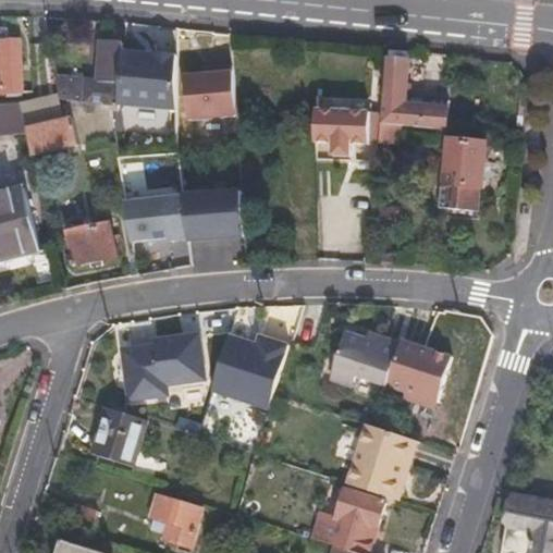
[(121,56),(124,40),(101,39),(97,75),(52,71),(56,100),(99,105),(105,107),(109,107),(121,56)]
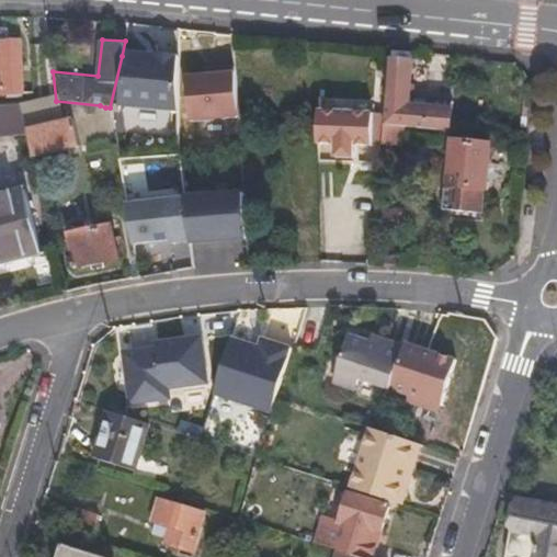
[(0,56),(0,95),(25,92),(22,42),(7,43),(7,55),(0,56)]
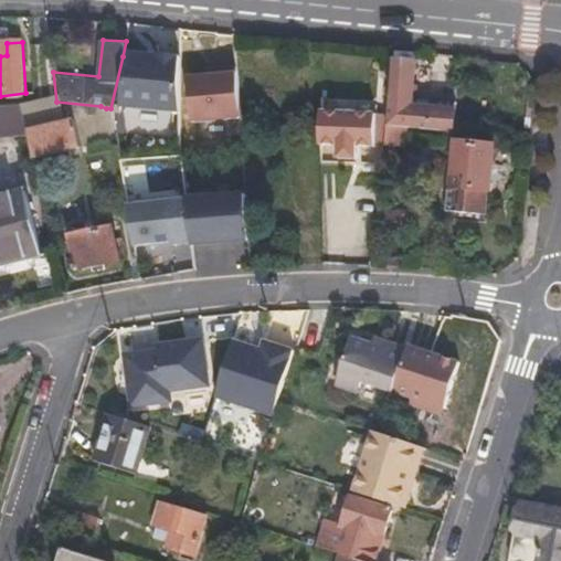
[(414,106),(421,52),(392,50),(387,113),(384,128),(402,128),(402,115),(394,114),(395,105),(414,106)]
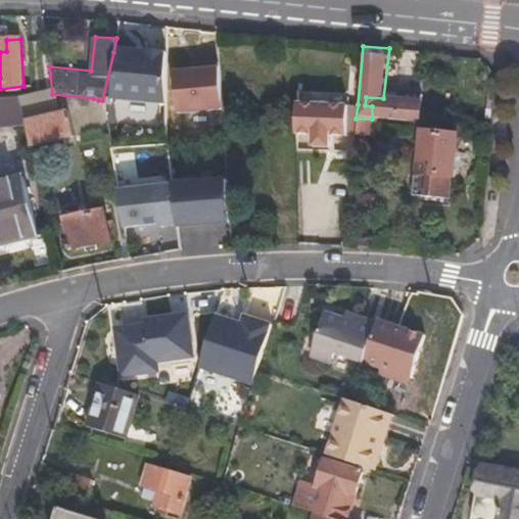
[(143,54),(113,52),(102,100),(162,105),(162,54),(143,52),(143,54)]
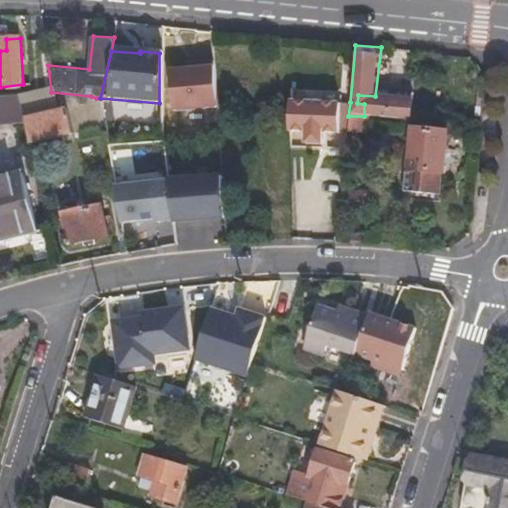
[(185,69),(165,71),(169,111),(213,108),(209,62),(184,64),(185,69)]
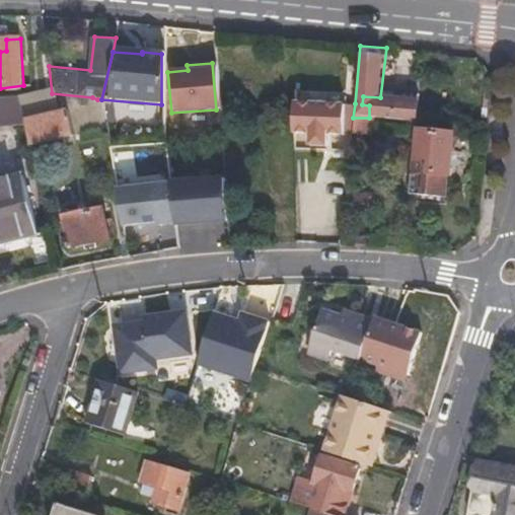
[(393,120),(408,120),(410,93),(396,92),(393,120)]
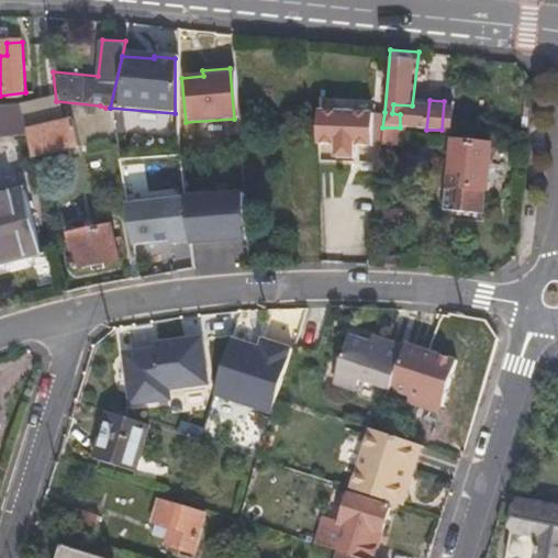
[(37,159),(111,137),(105,108),(100,105),(73,112),(74,119),(32,131),(33,134),(37,159)]
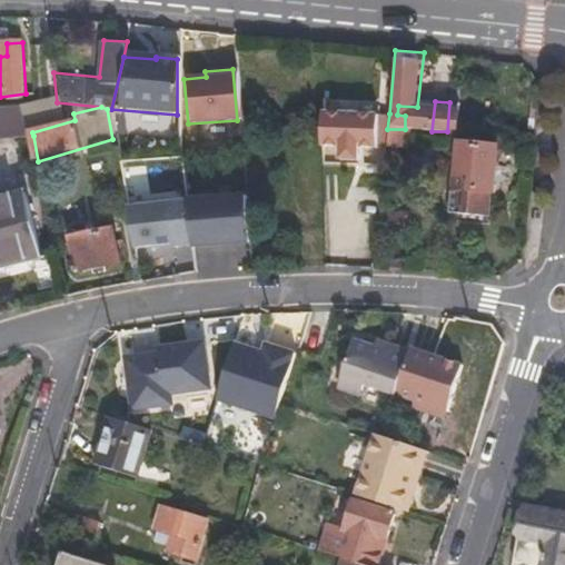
[(385,141),(387,129),(389,114),(318,114),(318,146),(338,146),(338,160),(352,160),(352,146),(385,146),(385,141)]
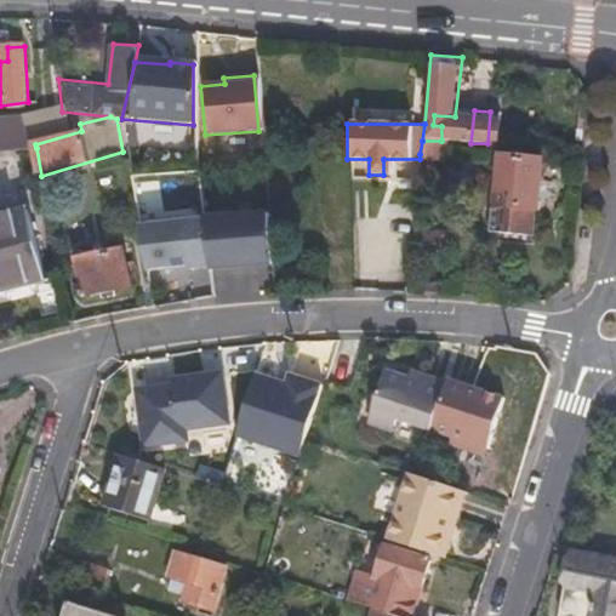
[(35,144),(30,125),(0,125),(0,150),(36,148),(35,144)]
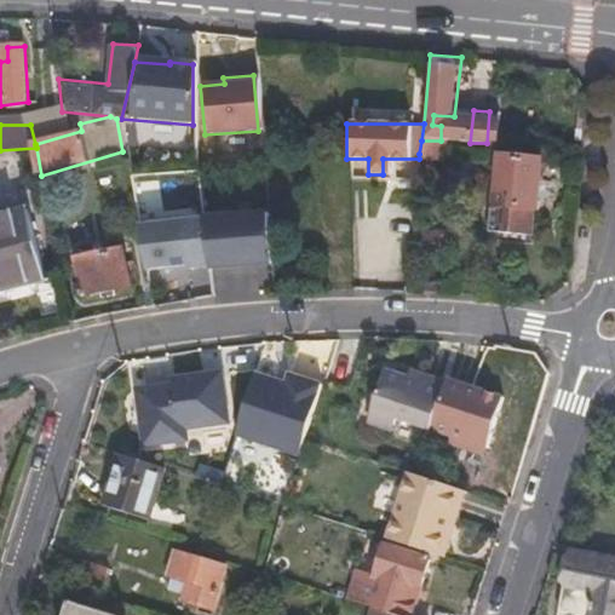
[(444,141),(441,141),(421,141),(419,154),(444,155),(444,141)]
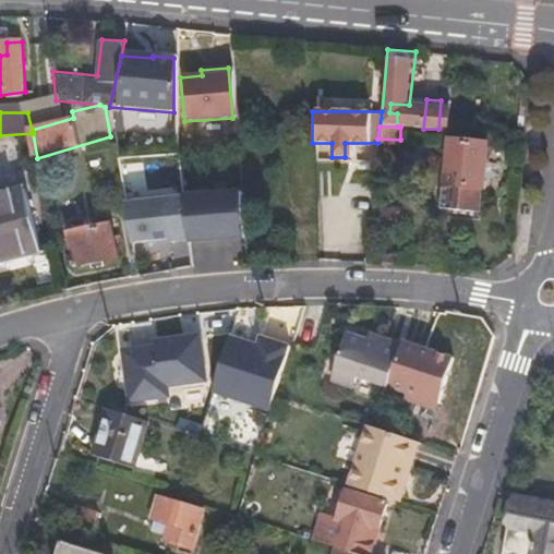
[(482,182),(488,139),(449,134),(445,165),(442,165),(437,203),(476,207),(479,182),(482,182)]
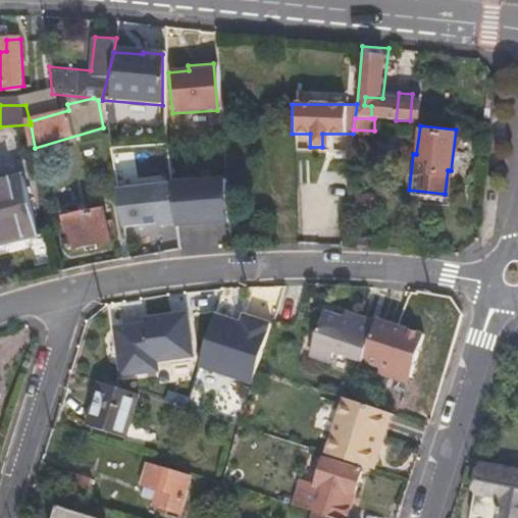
[(0,239),(40,230),(28,173),(0,177),(0,239)]
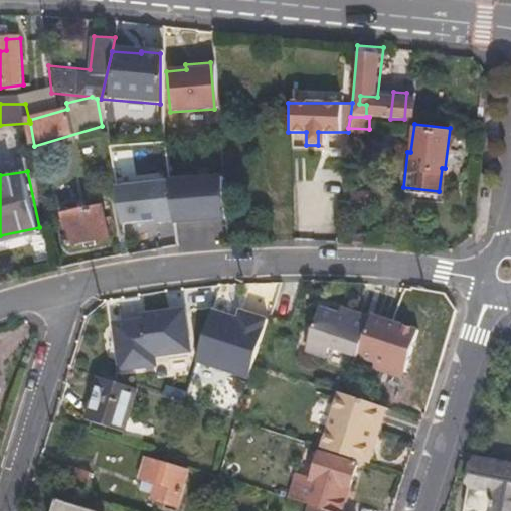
[(220,175),(166,179),(170,217),(170,218),(223,214),(220,175)]
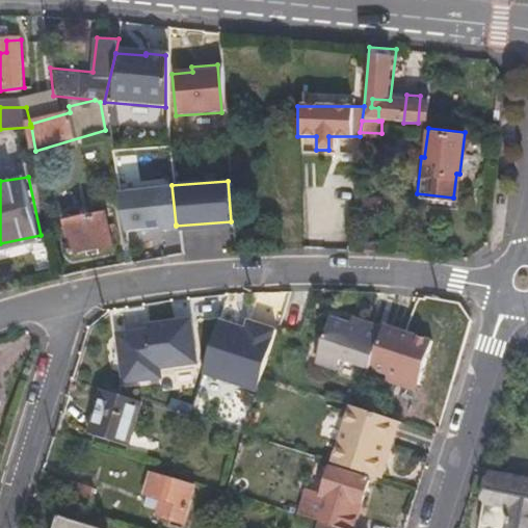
[(172,185),(115,189),(123,225),(159,222),(159,226),(176,225),(172,185)]
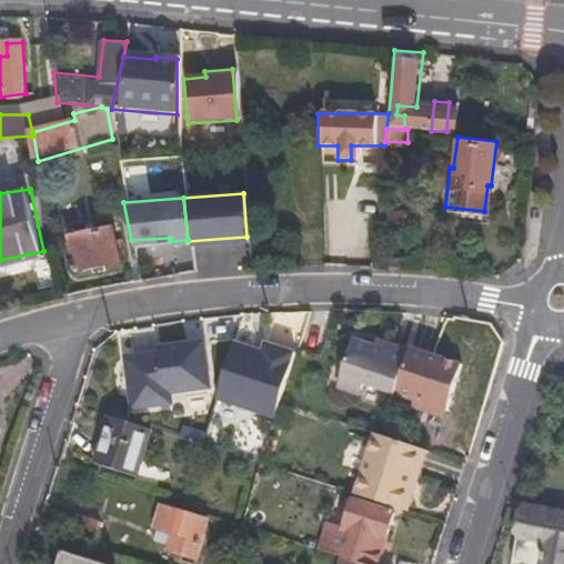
[(378,210),(375,225),(401,227),(402,211),(378,210)]
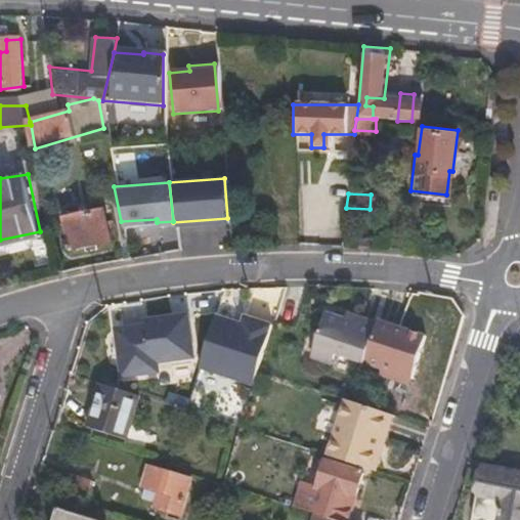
[(104,216),(100,204),(87,207),(85,201),(62,206),(71,243),(107,235),(104,225),(113,223),(111,215),(104,216)]
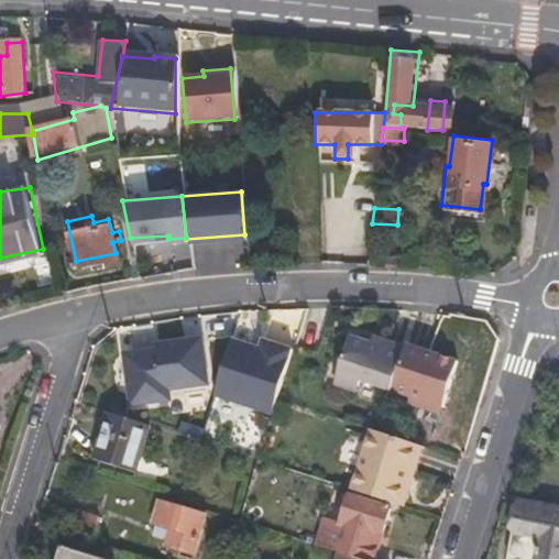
[(0,267),(45,258),(43,249),(0,258),(0,267)]
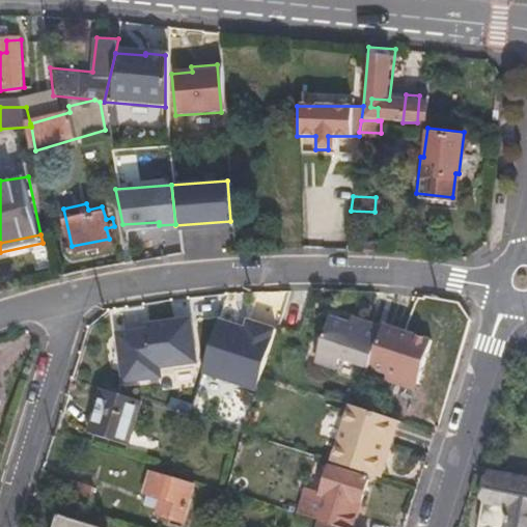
[(190,350),(183,309),(142,315),(143,321),(149,355),(190,350)]
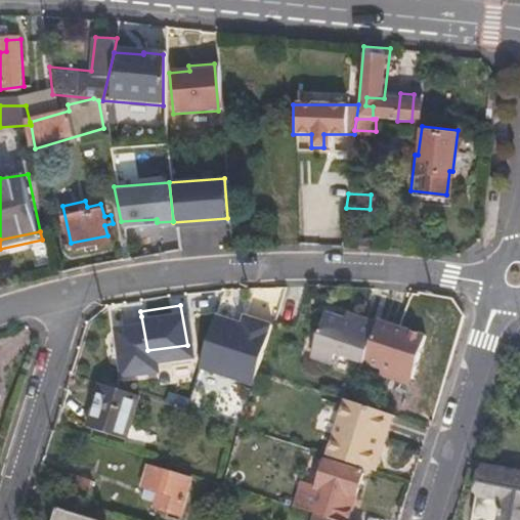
[(362,360),(376,321),(344,311),(342,316),(321,311),(311,344),(334,351),(362,360)]
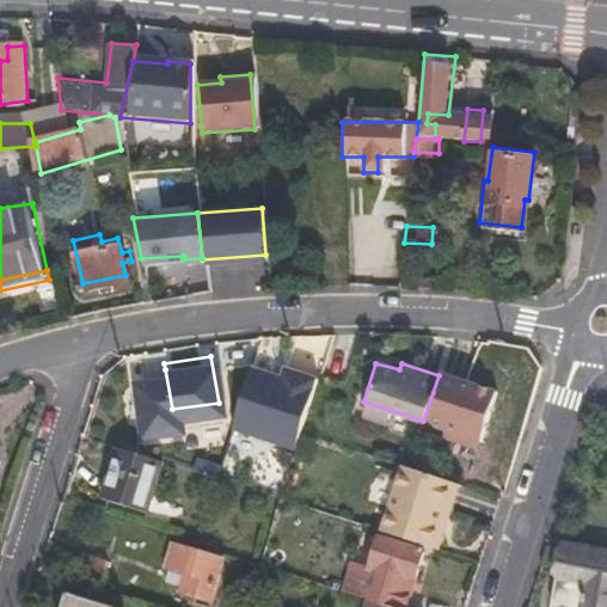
[(250,365),(231,424),(295,446),(318,375),(284,365),(282,374),(250,365)]
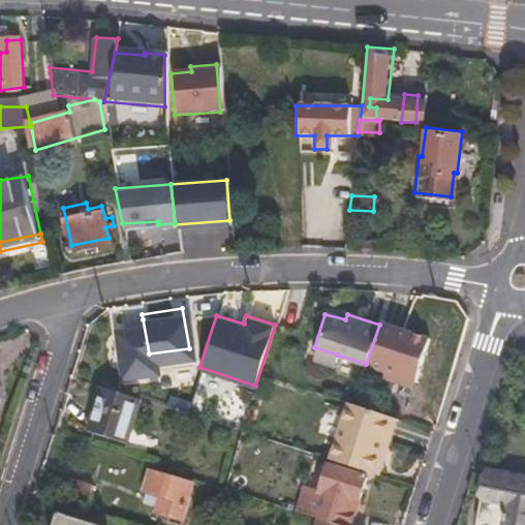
[(143,319),(113,325),(122,378),(152,373),(149,353),(143,319)]
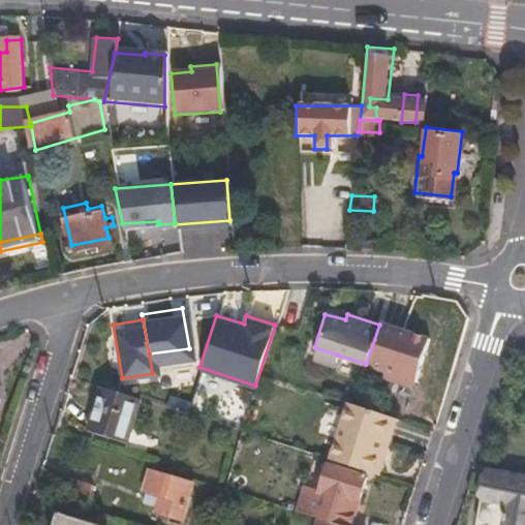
[(431,337),(380,320),(379,325),(366,364),(384,370),(415,381),(431,337)]
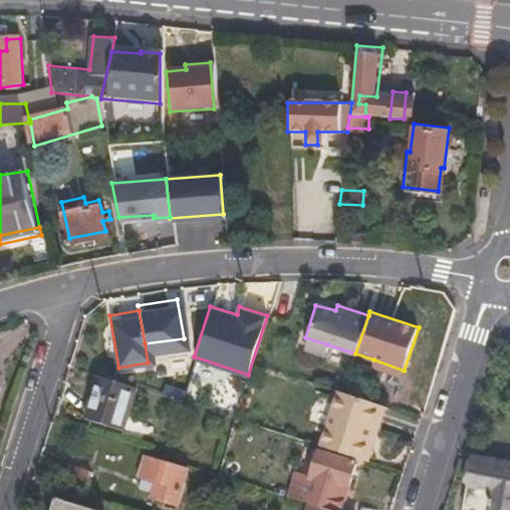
[(327,344),(305,337),(303,342),(325,349),(327,344)]
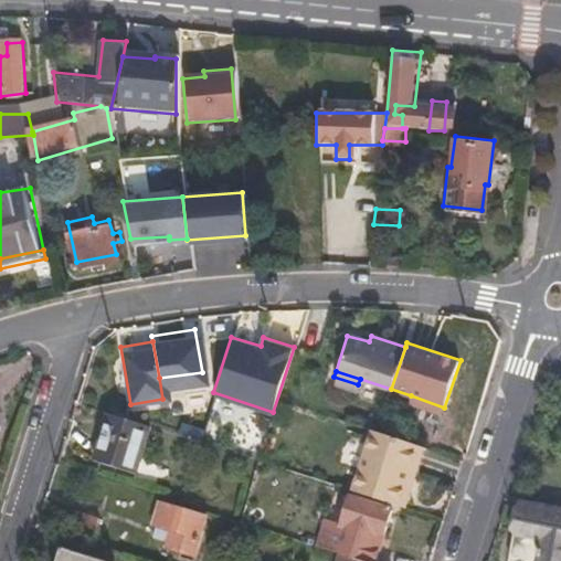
[(443,412),(444,408),(411,395),(409,401),(443,412)]
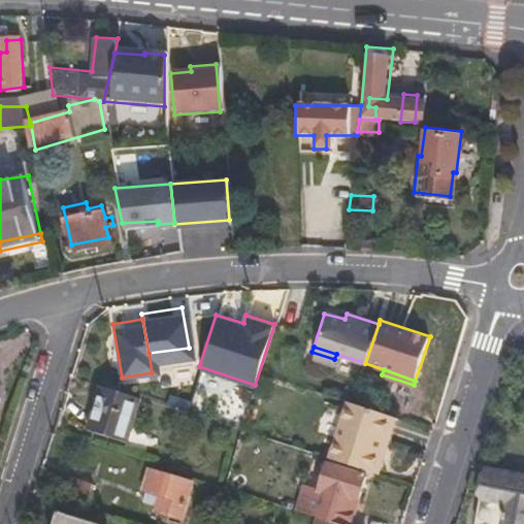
[(129,393),(89,381),(74,423),(115,436),(129,393)]
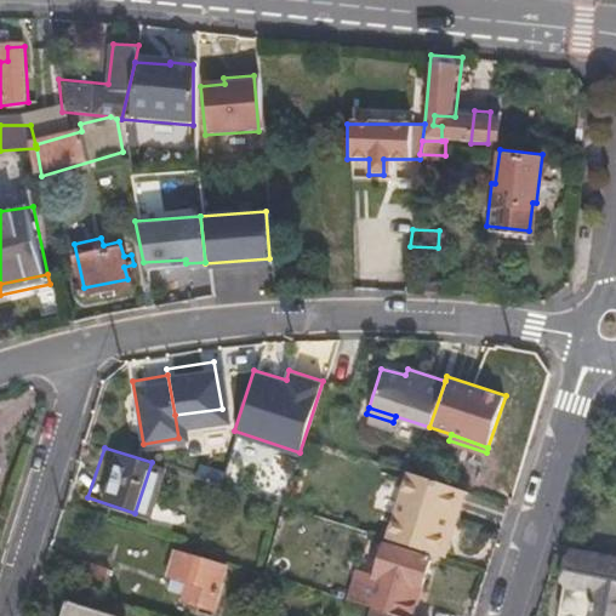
[(404,471),(382,537),(440,557),(448,531),(439,529),(444,513),(448,513),(456,488),(414,474),(404,471)]
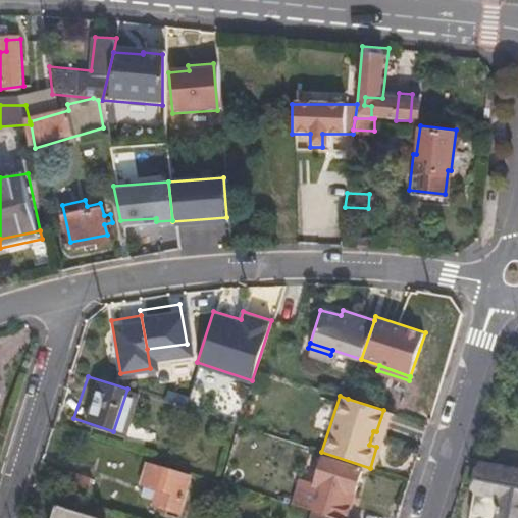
[(289,503),(311,510),(335,517),(343,517),(358,472),(319,459),(313,483),(297,479),(289,503)]
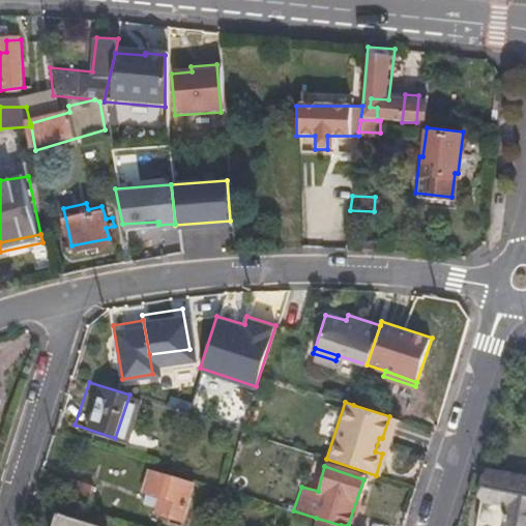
[(175,521),(187,485),(148,470),(140,492),(158,499),(154,514),(175,521)]
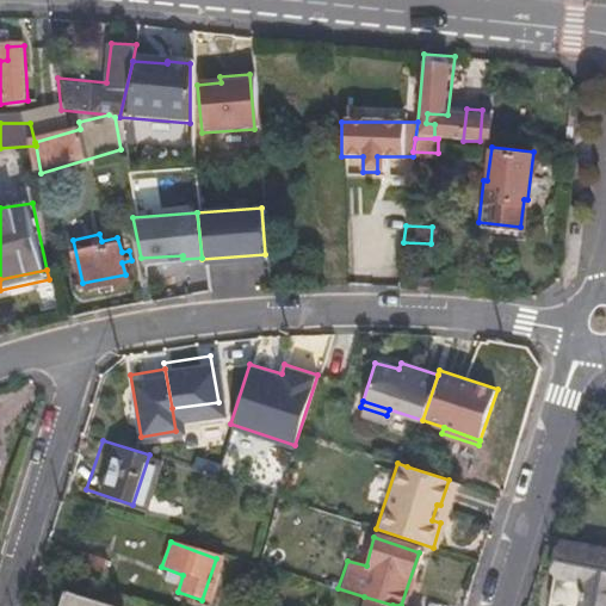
[(605,605),(605,552),(564,543),(549,605),(605,605)]
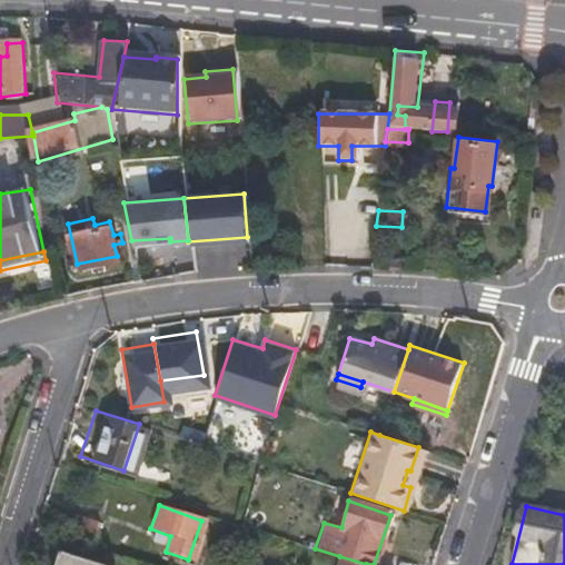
[(91,539),(99,519),(76,512),(69,532),(91,539)]
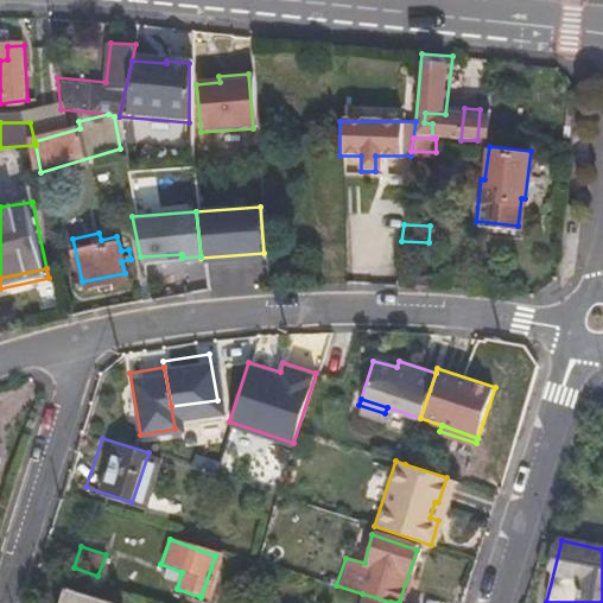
[(67,584),(59,602),(121,602),(122,602),(67,584)]
